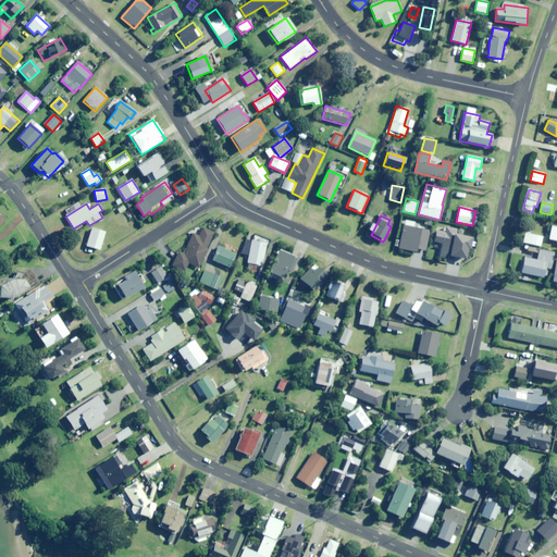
[(412,227),(413,223),(405,221),(398,249),(416,252),(417,249),(424,250),(429,231),(412,227)]
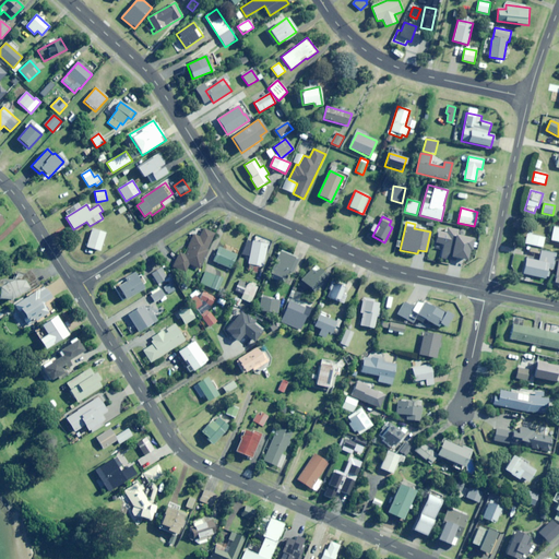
[(456,235),(458,230),(448,228),(447,234),(438,232),(436,244),(443,245),(440,259),(449,261),(450,257),(467,261),(468,251),(471,252),(474,239),(456,235)]
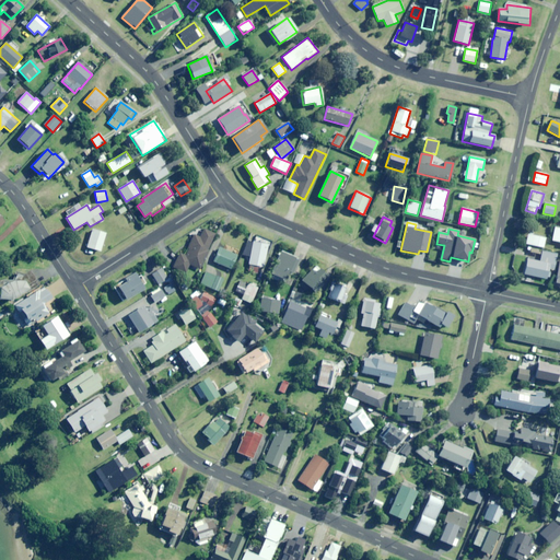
[(100,252),(106,234),(92,230),(86,247),(100,252)]
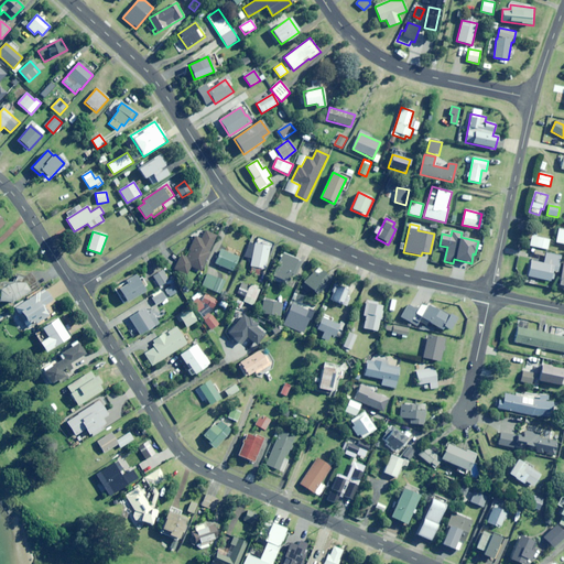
[(209,251),(216,236),(205,231),(202,239),(195,237),(185,258),(181,256),(174,269),(186,275),(191,267),(201,271),(210,251),(209,251)]
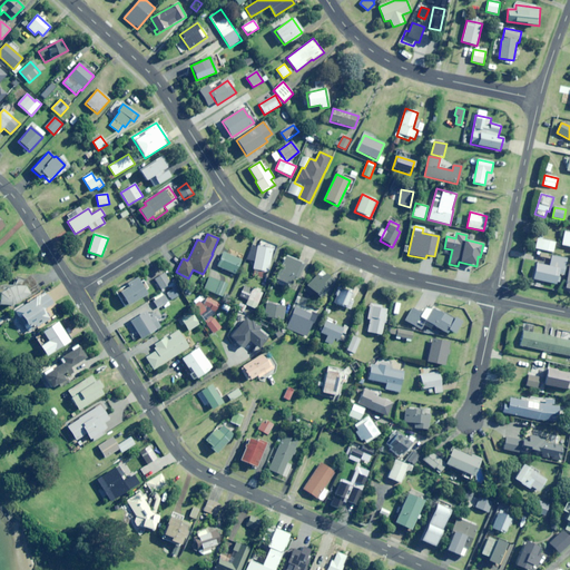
[(553,253),(556,243),(537,238),(536,248),(553,253)]
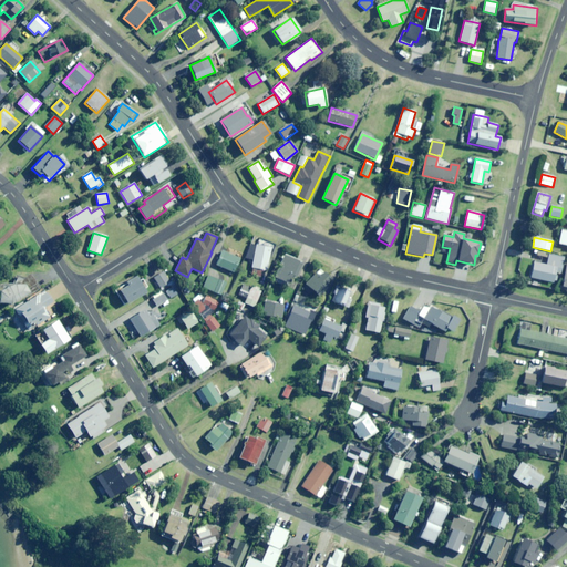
[(266,271),(272,249),(250,243),(246,258),(253,260),(251,267),(266,271)]
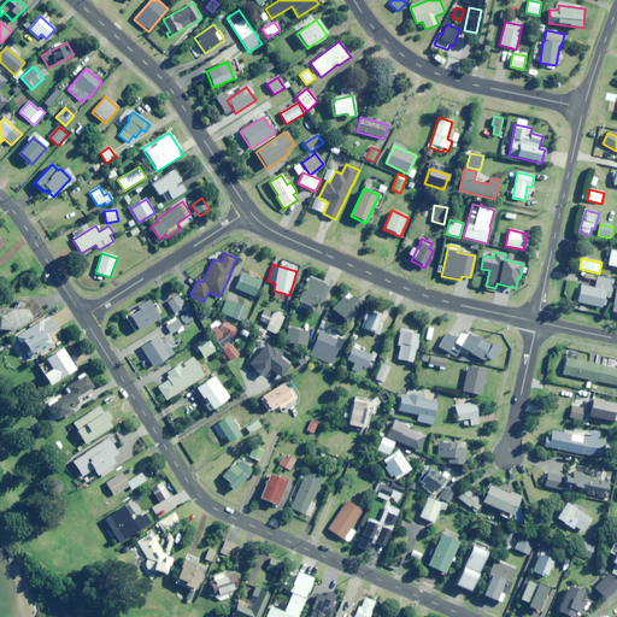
[(254,297),(260,281),(241,274),(235,289),(254,297)]
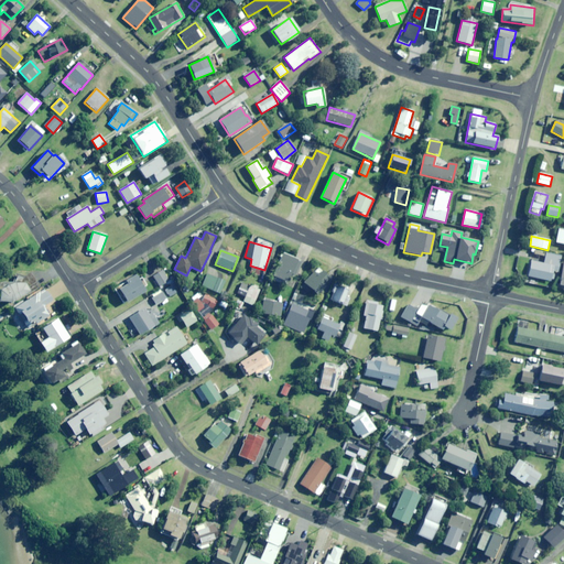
[(293,275),(300,262),(282,253),(272,275),(286,283),(291,274),(293,275)]
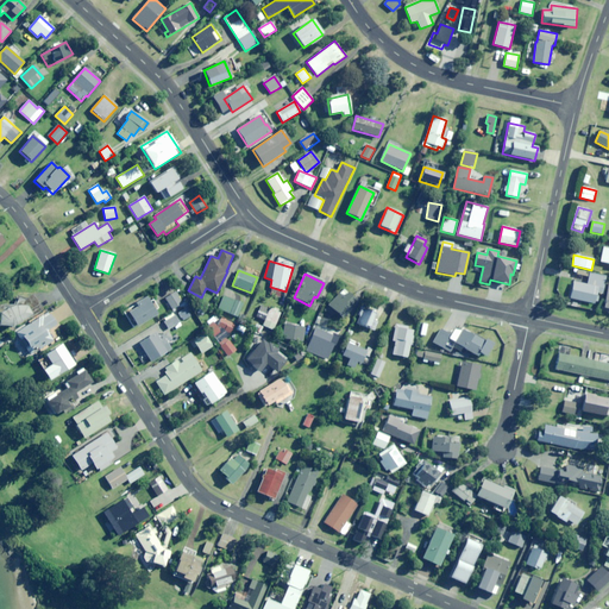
[(602,294),(606,277),(590,274),(586,286),(573,282),(570,299),(594,305),(596,293),(602,294)]
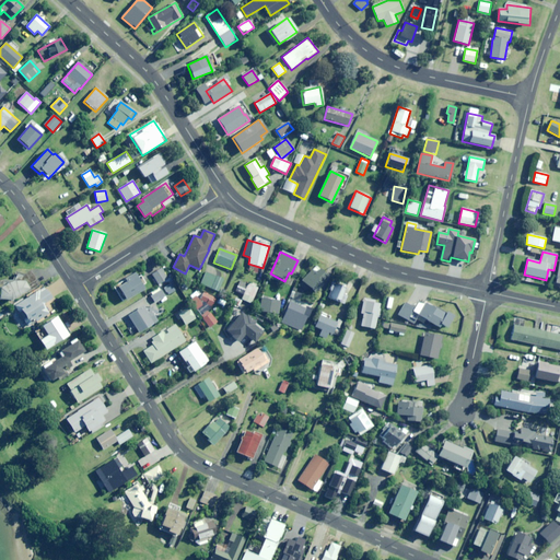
[(159,286),(168,279),(162,268),(151,275),(159,286)]
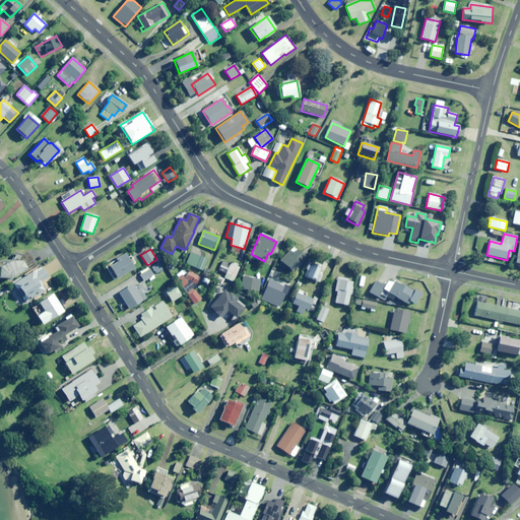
[(306,258),(298,250),(296,252),(291,249),(279,261),(291,272),(306,258)]
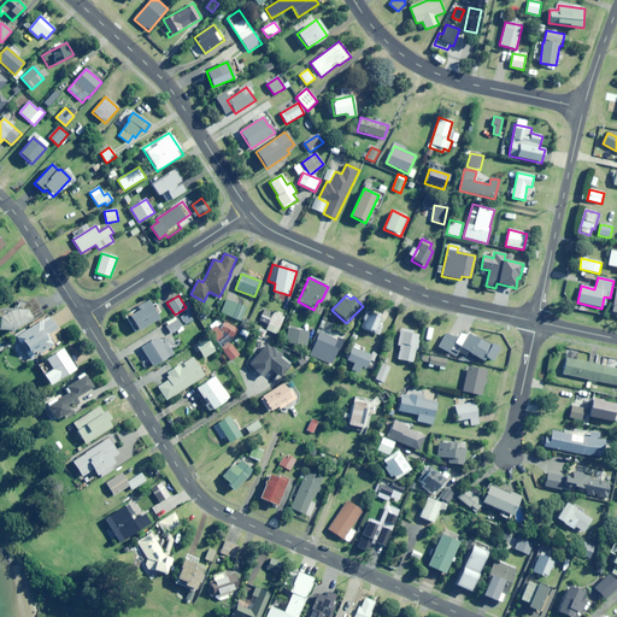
[(0,330),(12,331),(42,313),(33,299),(25,303),(16,300),(13,309),(0,307),(0,330)]
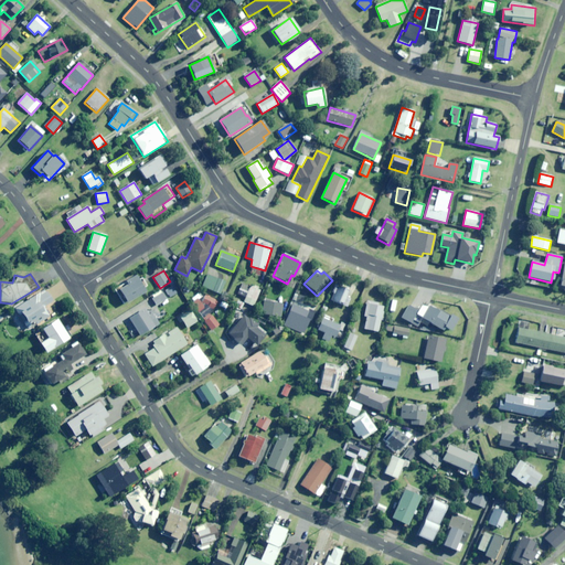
[(141,279),(139,280),(136,275),(125,281),(127,285),(119,289),(117,287),(114,289),(123,306),(148,290),(141,279)]
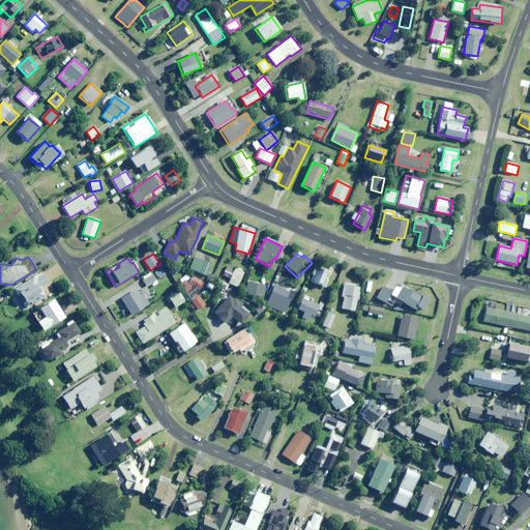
[(207,276),(212,265),(195,258),(190,269),(207,276)]
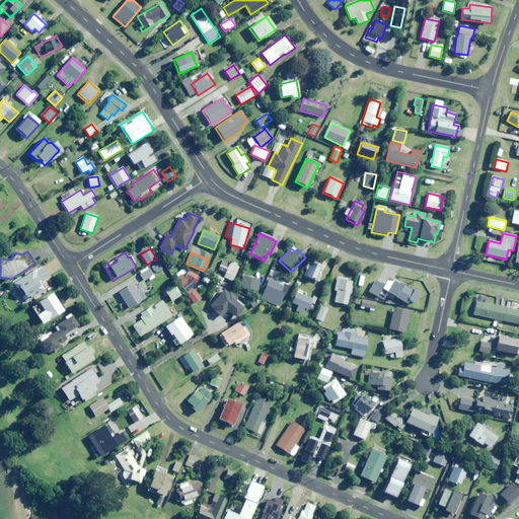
[(318,282),(325,267),(310,260),(303,275),(318,282)]
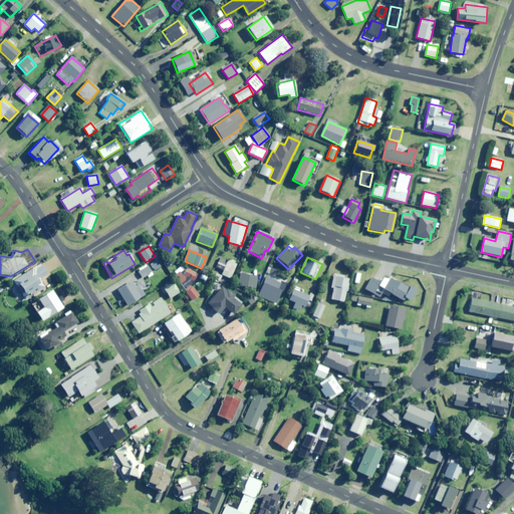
[(154,270),(160,267),(157,261),(151,264),(154,270)]
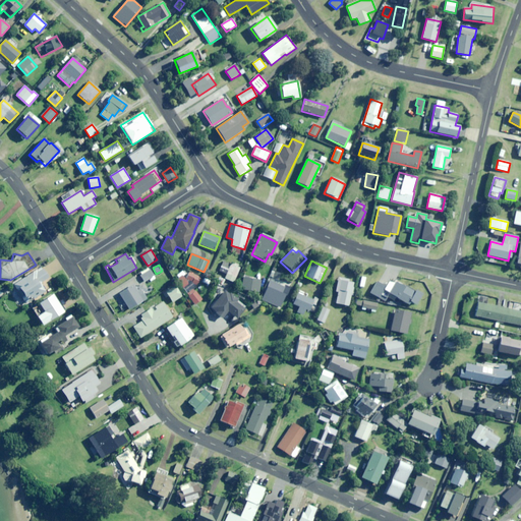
[(233,283),(240,269),(231,265),(229,269),(221,266),(219,272),(226,275),(224,279),(233,283)]
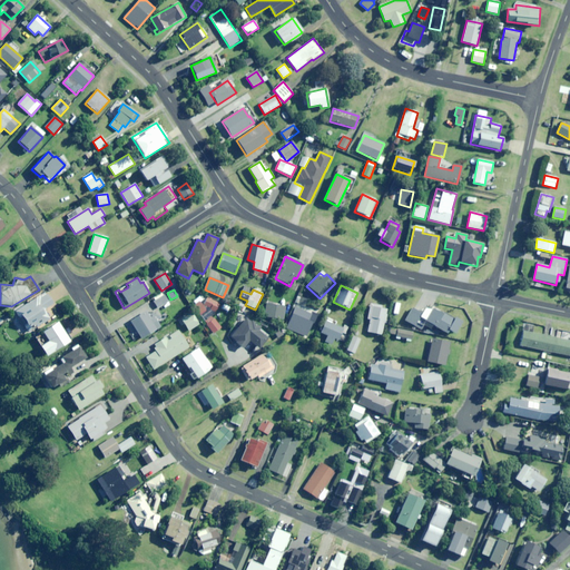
[(53,304),(46,293),(39,297),(38,295),(13,312),(28,333),(50,318),(45,311),(53,304)]
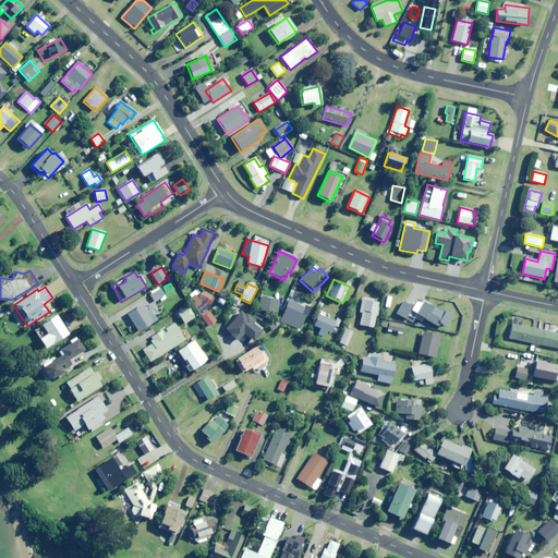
[(155,303),(166,296),(159,287),(148,293),(155,303)]
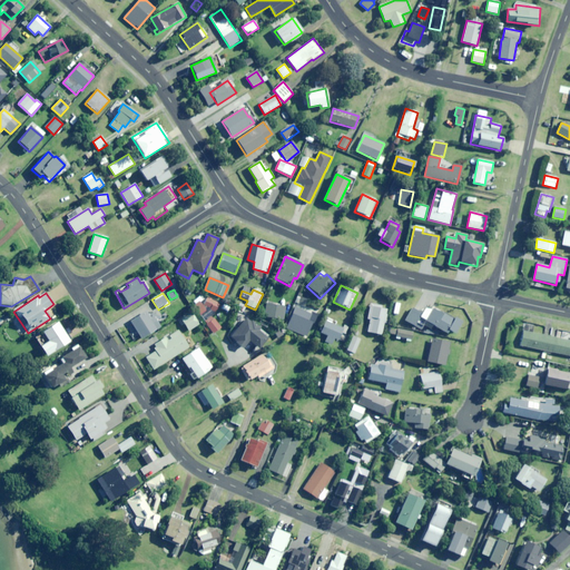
[(220,307),(218,303),(200,295),(193,301),(196,305),(193,307),(212,334),(220,328),(210,314),(220,307)]
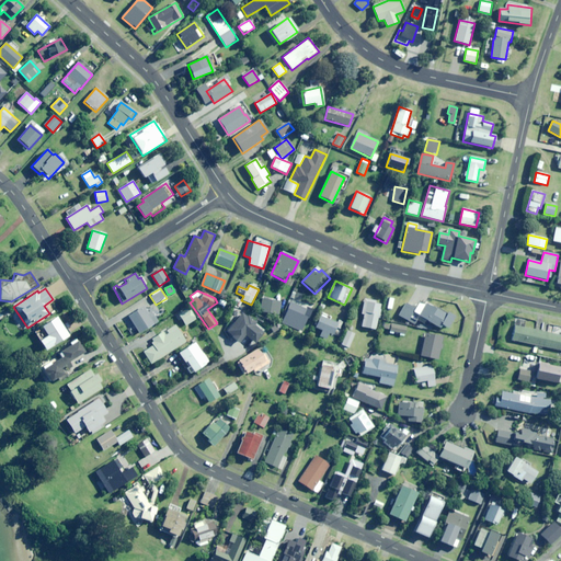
[(300,301),(302,295),(293,292),(290,299),(300,301)]
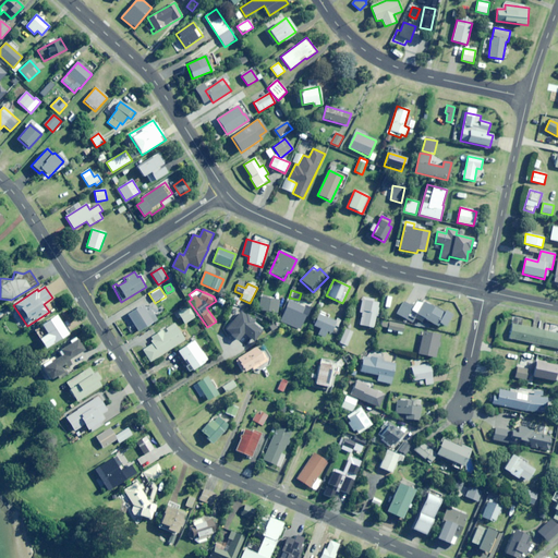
[(277,314),(280,301),(261,296),(258,310),(277,314)]
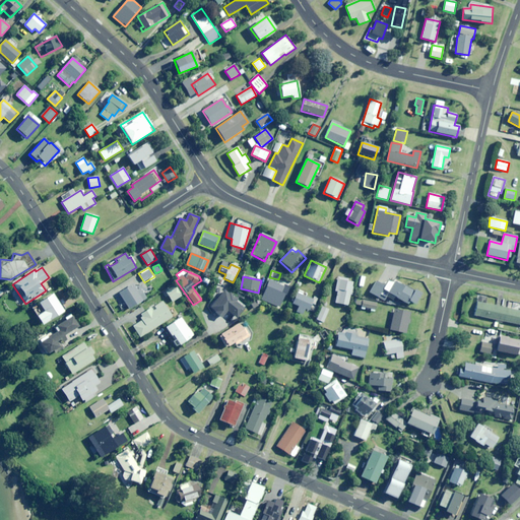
[(350,296),(353,280),(337,277),(335,291),(337,291),(335,304),(347,306),(349,296),(350,296)]
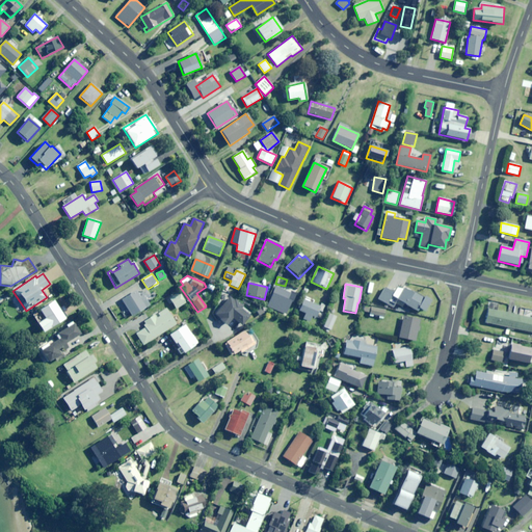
[(386,304),(393,292),(384,288),(377,299),(386,304)]
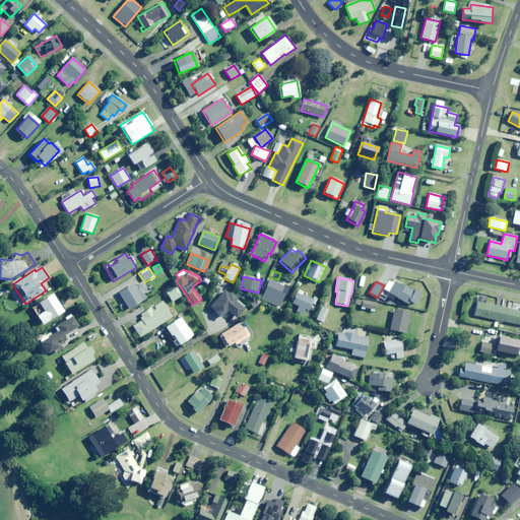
[(414,304),(419,295),(393,281),(387,294),(406,304),(408,301),(414,304)]
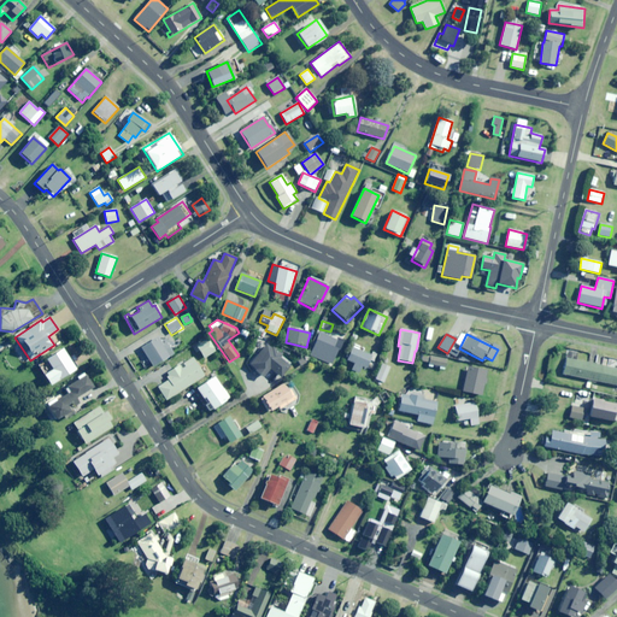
[(166,344),(163,346),(158,338),(141,348),(152,368),(174,354),(166,344)]
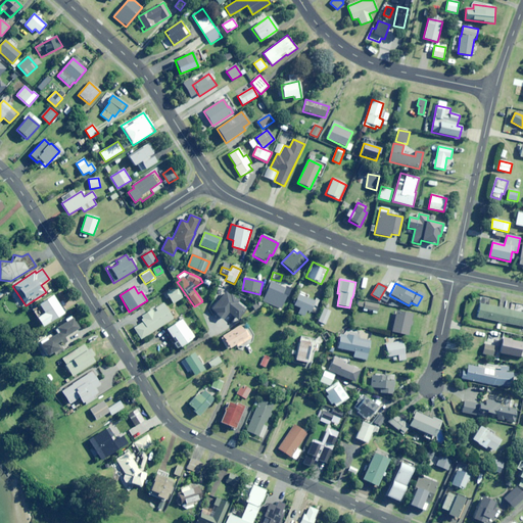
[(184,297),(178,287),(174,289),(173,288),(165,293),(173,303),(184,297)]
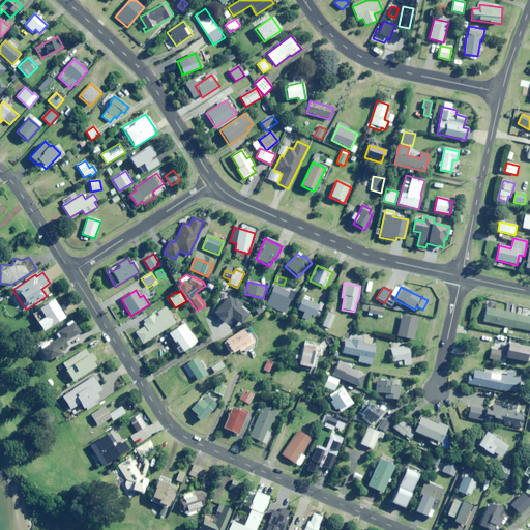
[(239,324),(248,314),(228,297),(213,314),(226,324),(231,318),(239,324)]
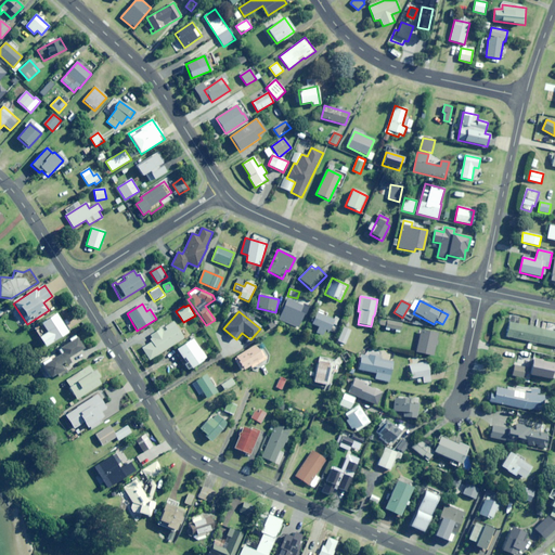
[(330,332),(334,320),(317,313),(312,324),(319,327),(317,334),(323,336),(325,330),(330,332)]
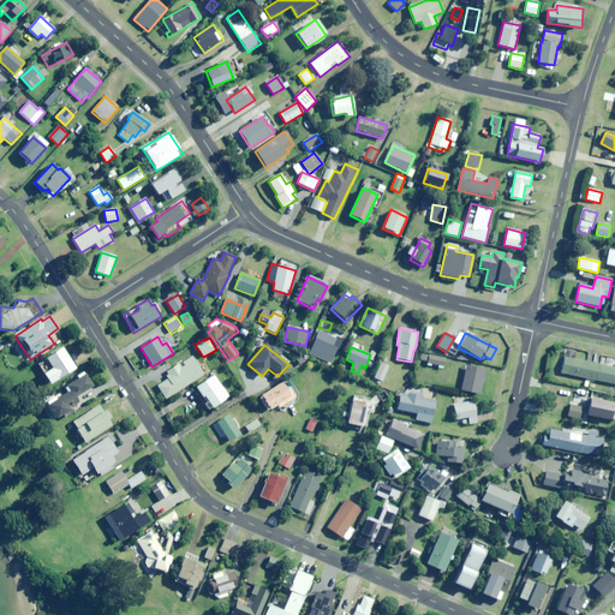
[(75,368),(61,348),(46,359),(52,369),(43,374),(49,384),(75,368)]
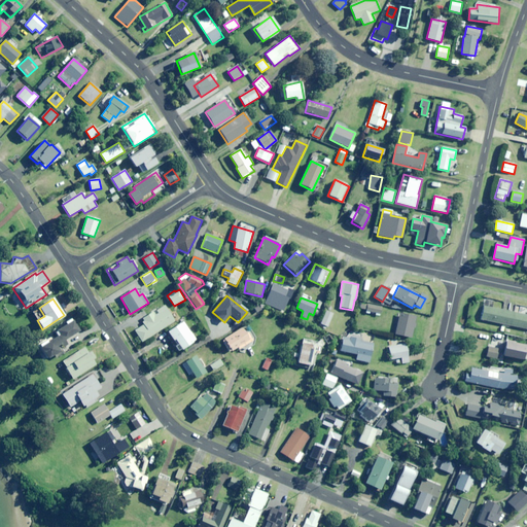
[(370,315),(370,312),(375,313),(375,316),(380,317),(382,307),(360,304),(359,309),(366,310),(365,314),(370,315)]
